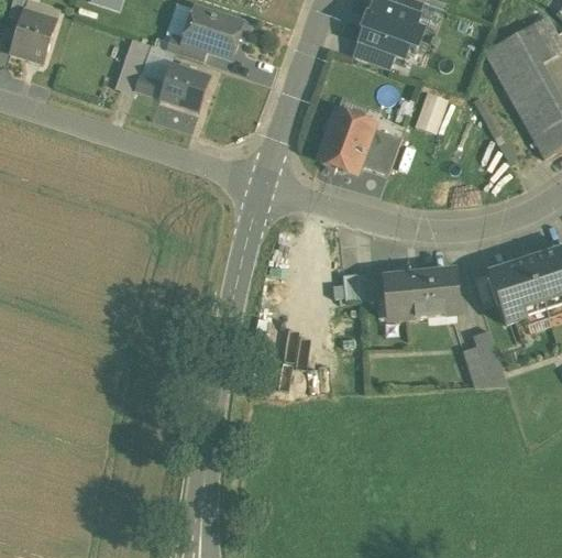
[(10,0),(6,15),(19,19),(21,10),(22,10),(25,0),(10,0)]
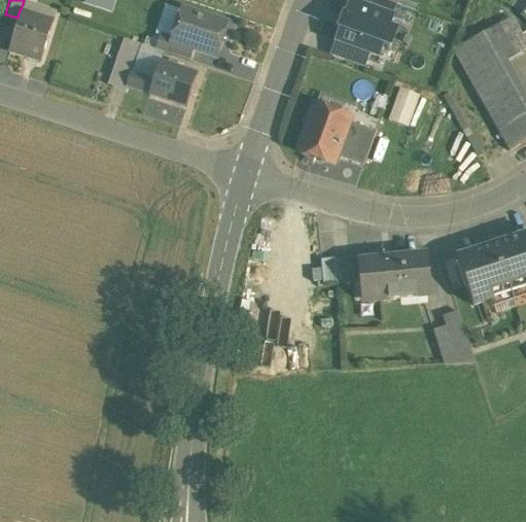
[(369,5),(352,0),(349,0),(336,39),(370,50),(379,54),(382,44),(390,47),(396,27),(388,24),(392,13),(369,5)]
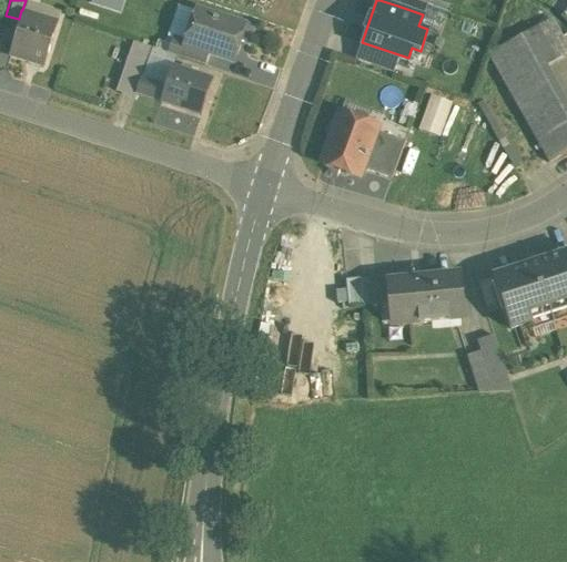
[(400,0),(397,6),(423,14),(427,1),(423,0),(400,0)]
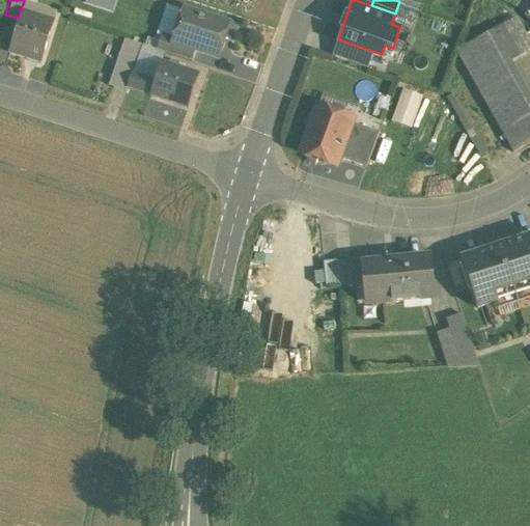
[(226,22),(183,7),(172,37),(172,38),(194,46),(194,47),(216,53),(226,22)]
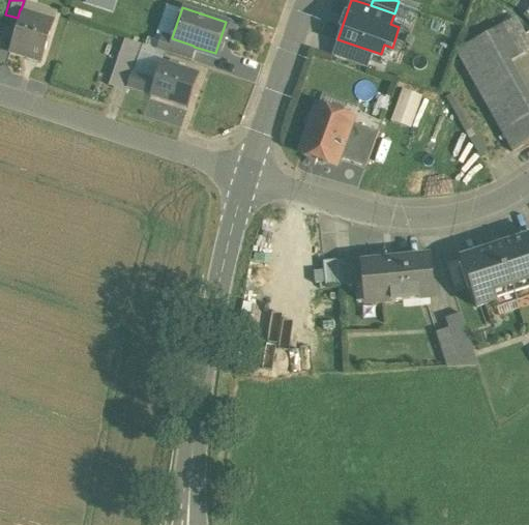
[(21,9),(20,9),(18,18),(8,48),(40,57),(52,20),(21,9)]
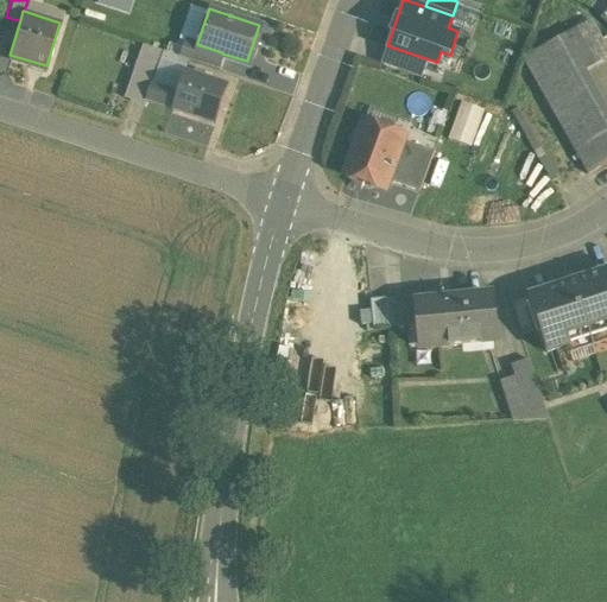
[(588,17),(562,31),(581,64),(606,50),(588,17)]
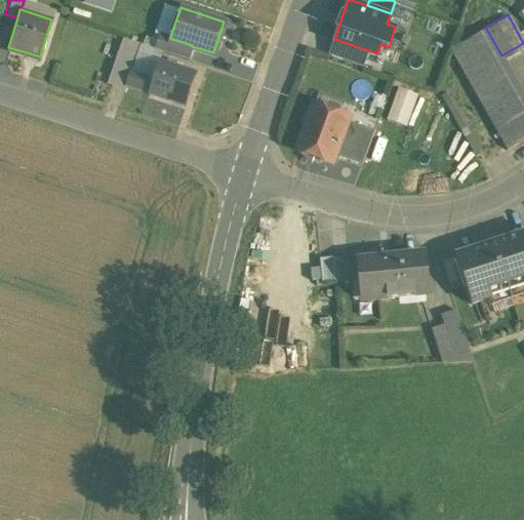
[(523,135),(523,107),(496,58),(501,55),(485,27),(449,46),(506,146),(523,135)]
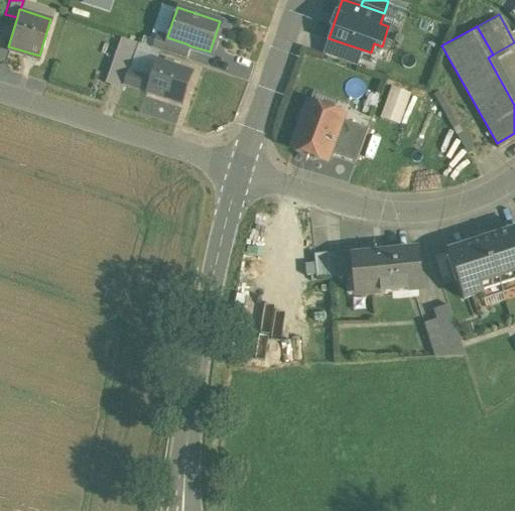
[(188,44),(167,37),(167,36),(155,32),(151,45),(184,56),(188,45),(188,44)]
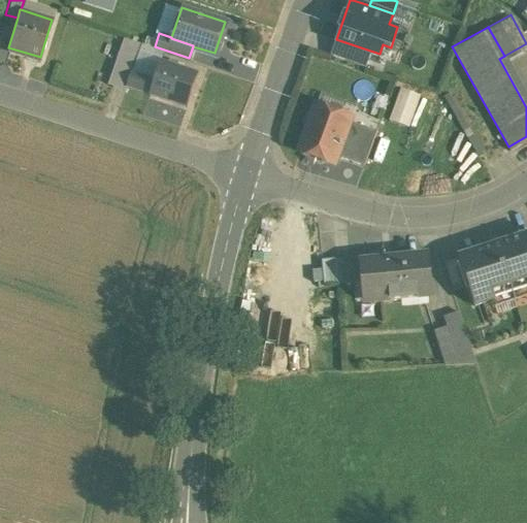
[(125,36),(114,64),(130,69),(139,41),(125,36)]
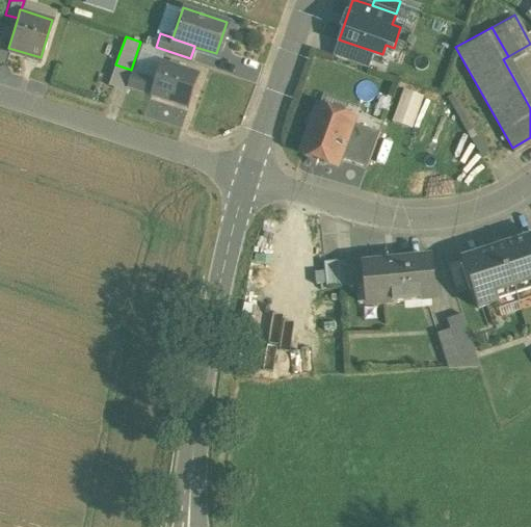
[(369,66),(373,51),(339,40),(334,53),(369,66)]
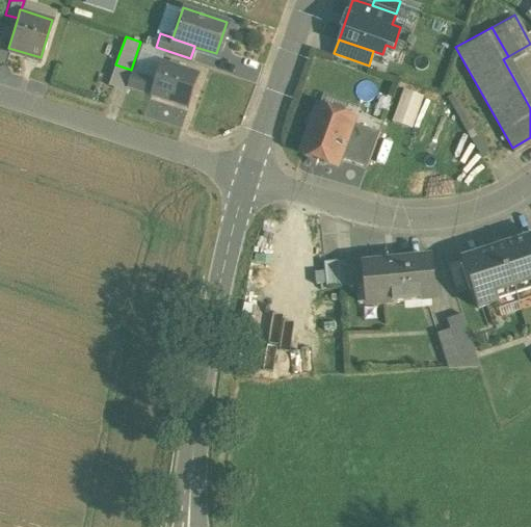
[(197,73),(160,60),(153,82),(150,91),(150,93),(187,105),(197,73)]
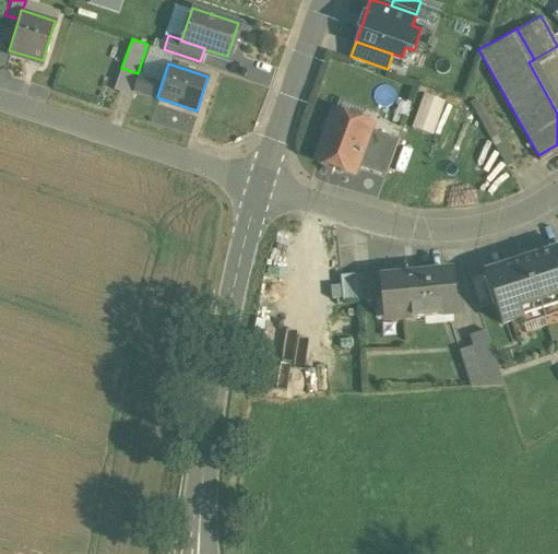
[(158,80),(138,73),(132,87),(157,96),(161,86),(156,84),(158,80)]
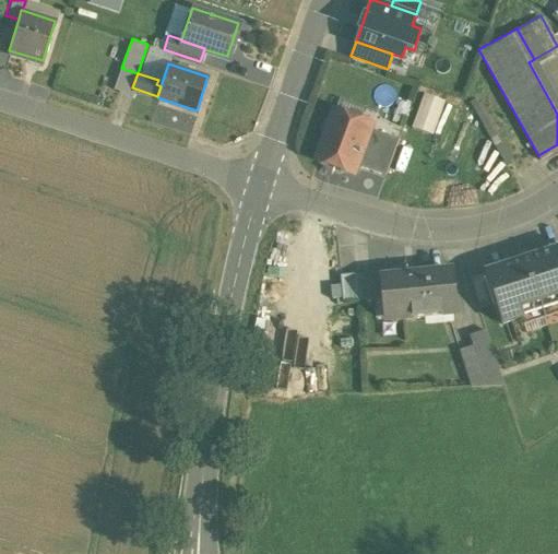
[(331,115),(330,115),(322,118),(320,126),(323,132),(324,132),(316,155),(353,168),(355,162),(368,125),(368,124),(332,112),(331,115)]
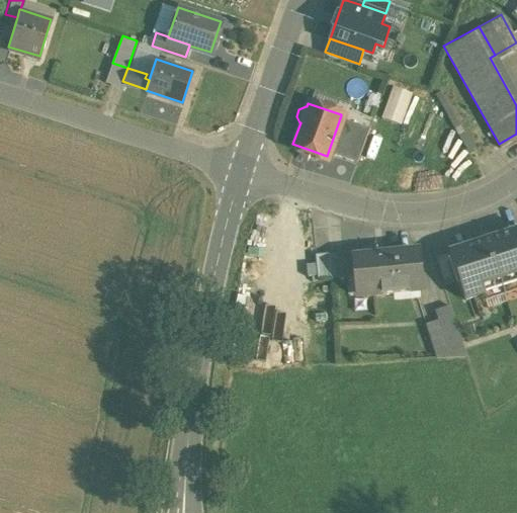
[(368,125),(341,115),(329,150),(355,160),(368,125)]
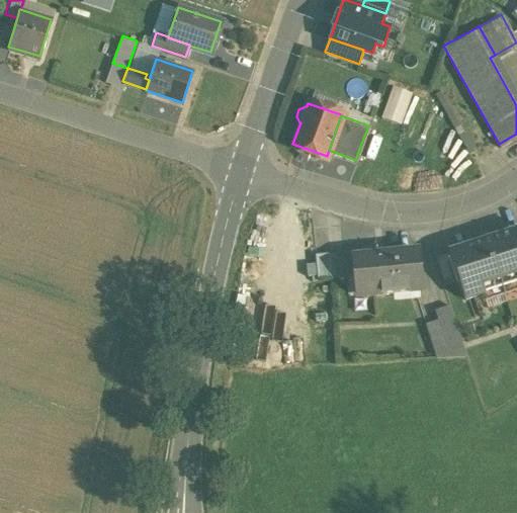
[(516,228),(448,251),(463,296),(516,278),(516,228)]
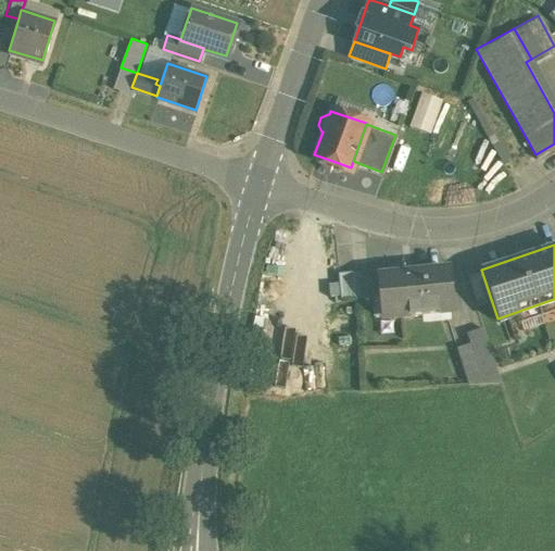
[(378,273),(380,293),(380,296),(389,295),(391,315),(452,310),(448,265),(378,273)]
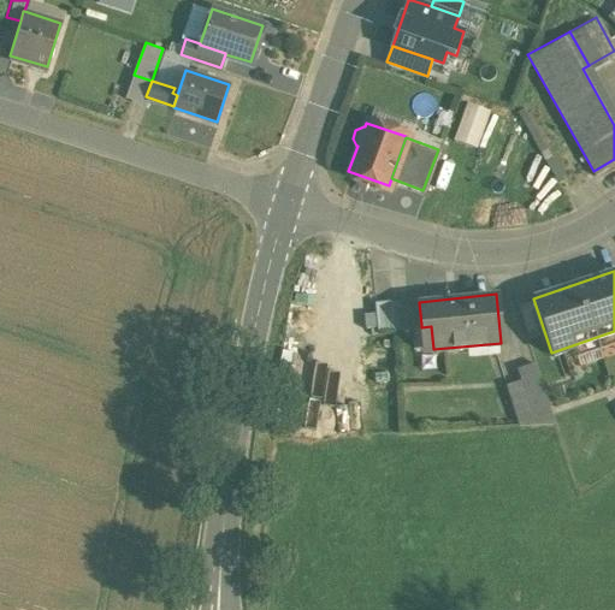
[(419,295),(389,298),(391,327),(421,325),(419,302),(419,295)]
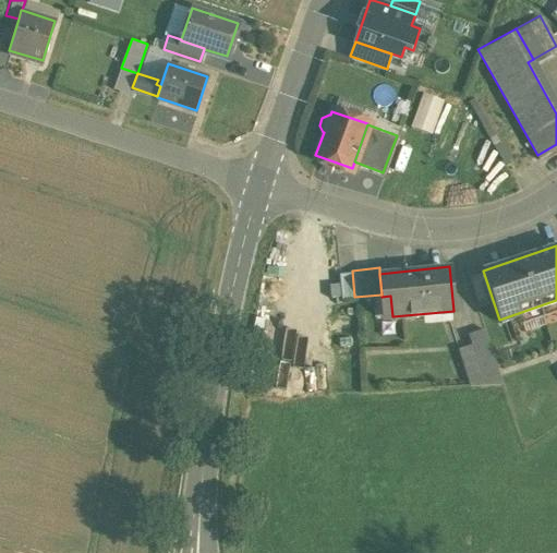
[(352,271),(338,272),(341,298),(354,297),(352,271)]
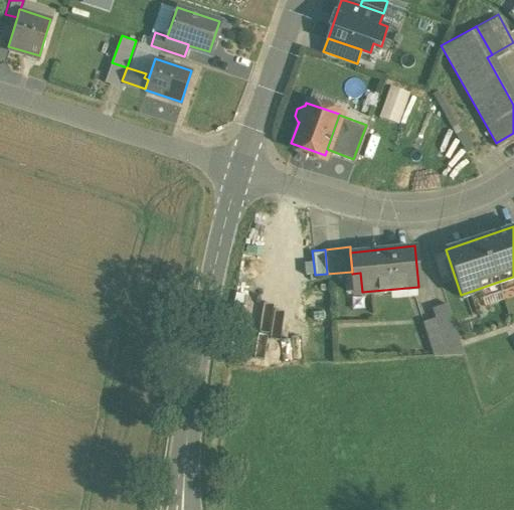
[(447,301),(432,306),(435,316),(421,320),(433,352),(463,351),(447,301)]
